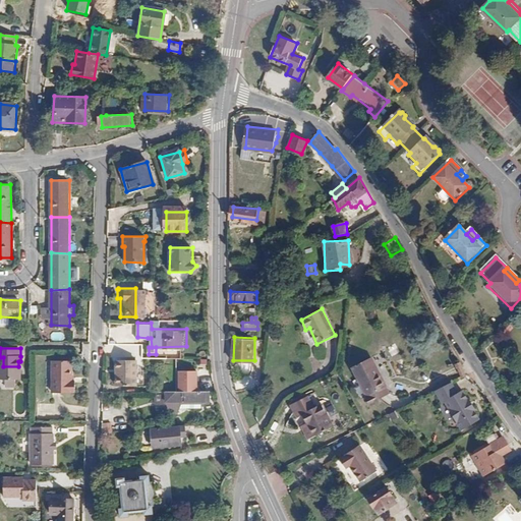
[(377,367),(371,358),(352,367),(367,396),(385,387),(375,369),(377,367)]
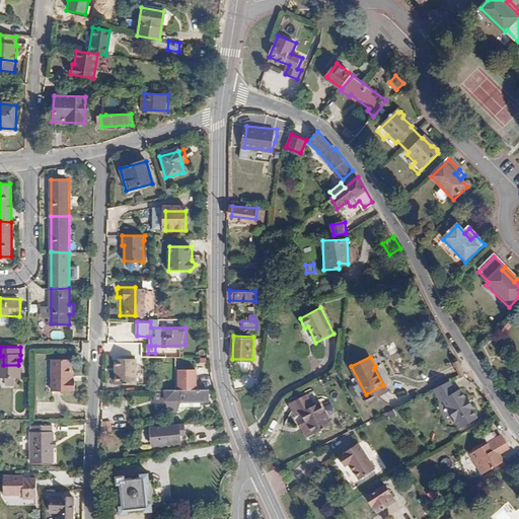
[(117,359),(117,373),(119,373),(119,384),(137,383),(137,358),(117,359)]
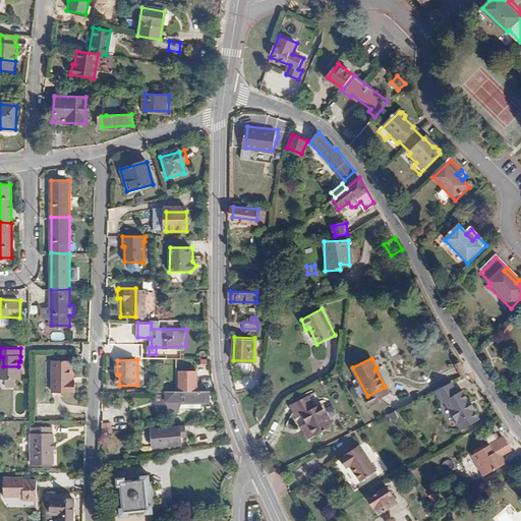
[(18,370),(18,366),(3,366),(3,381),(8,381),(8,389),(19,389),(19,381),(24,381),(24,370),(18,370)]
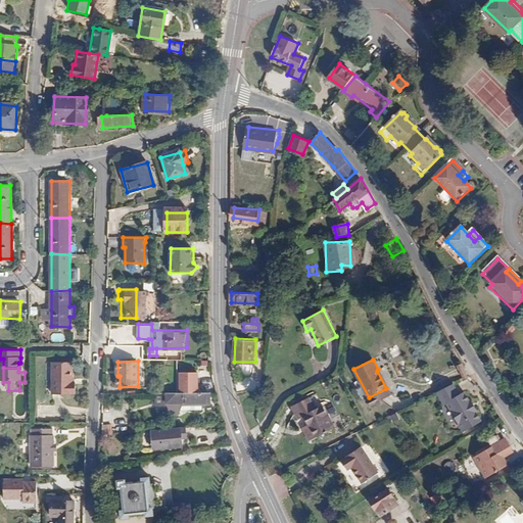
[(75,381),(75,368),(53,368),(54,393),(78,393),(78,382),(75,381)]
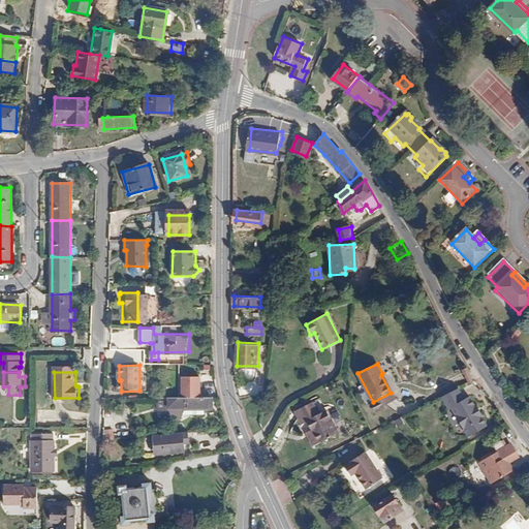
[(458,387),(442,396),(448,408),(452,407),(468,437),(487,427),(481,417),(483,416),(476,405),(475,406),(469,396),(464,399),(458,387)]
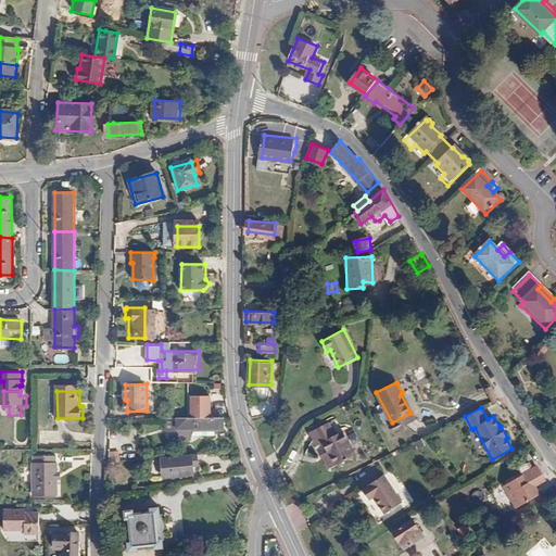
[(223,429),(223,416),(176,416),(176,418),(176,427),(176,429),(177,428),(178,430),(179,432),(181,439),(188,439),(193,429),(223,429)]
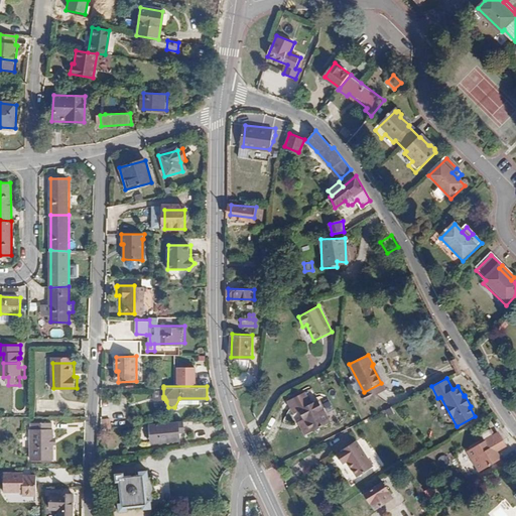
[(243,387),(235,389),(236,396),(244,395),(243,387)]
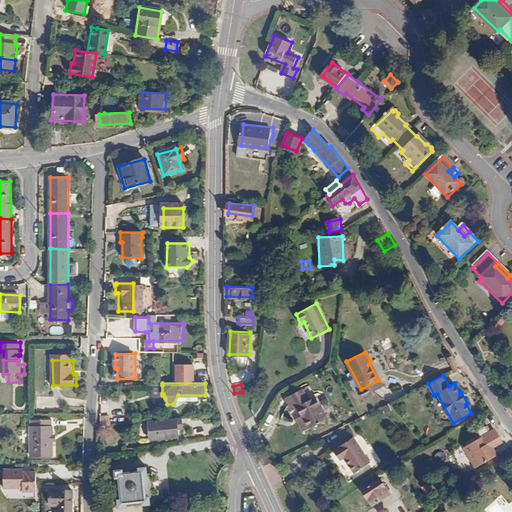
[(309,401),(316,397),(310,385),(303,389),(309,401)]
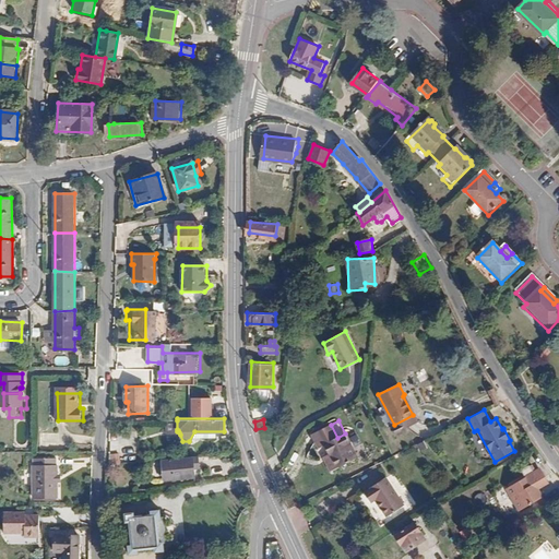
[(357,458),(345,433),(337,438),(331,425),(312,433),(319,447),(324,443),(329,454),(332,452),(333,455),(324,460),(330,471),(357,458)]
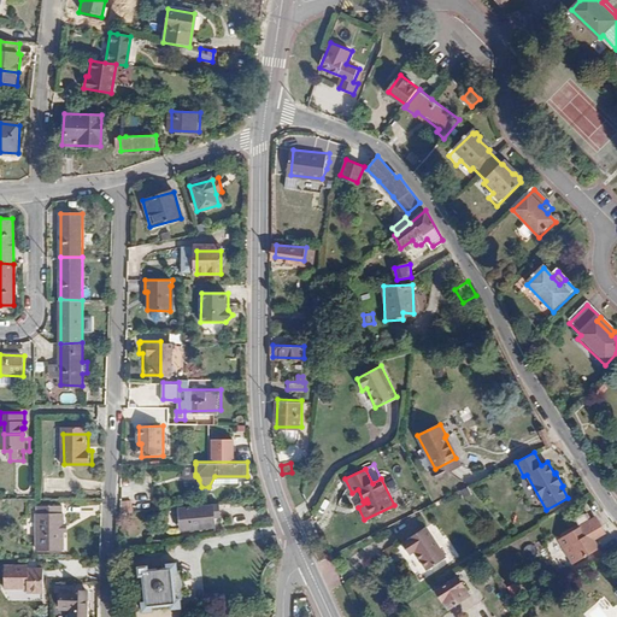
[(219,516),(218,501),(210,503),(211,517),(219,516)]
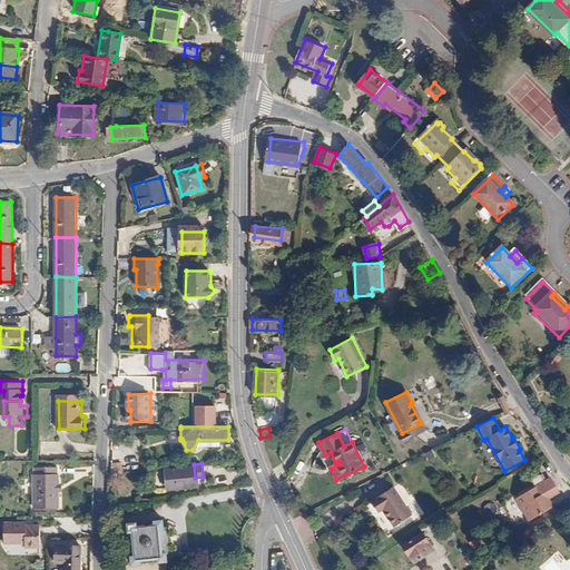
[(186,465),(164,468),(166,489),(196,485),(195,478),(194,464),(186,465)]
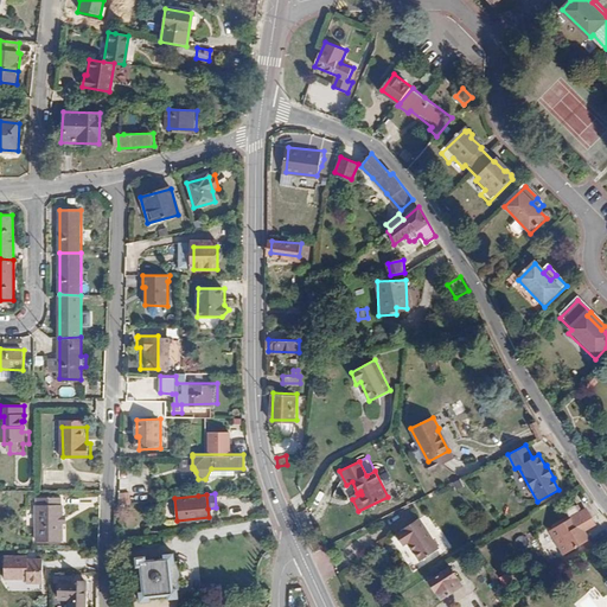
[(64,515),(64,496),(39,496),(39,540),(64,540),(64,522),(64,515)]
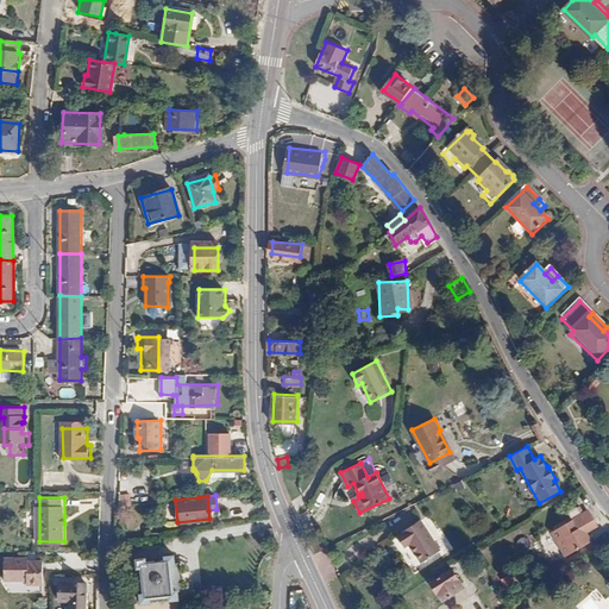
[(554,533),(559,541),(557,544),(566,559),(592,542),(588,534),(591,531),(588,525),(594,521),(590,515),(588,512),(582,515),(577,508),(567,514),(572,521),(554,533)]
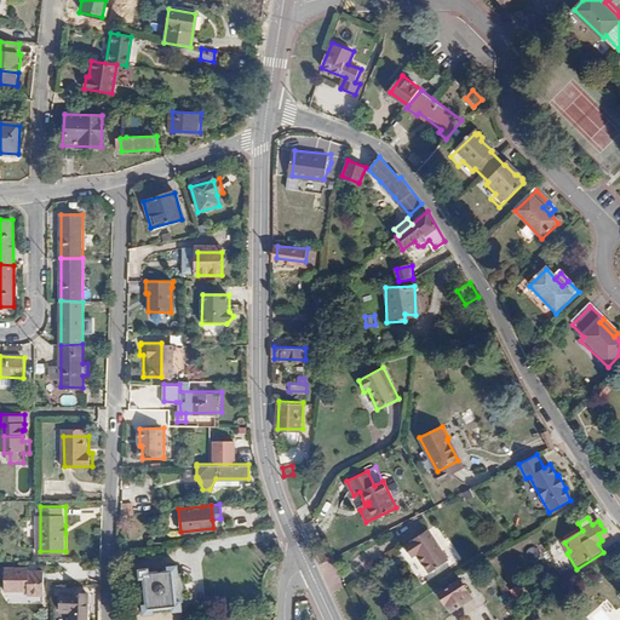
[(430,572),(449,560),(429,530),(406,545),(413,557),(418,554),(430,572)]
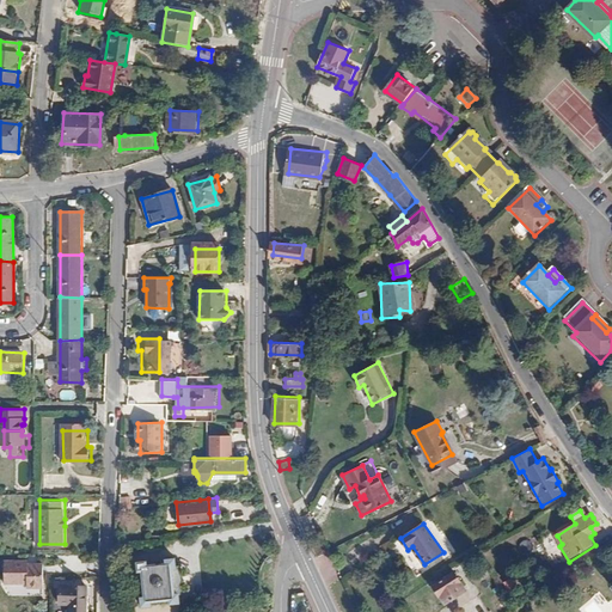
[(600,530),(597,524),(591,527),(594,533),(600,530)]
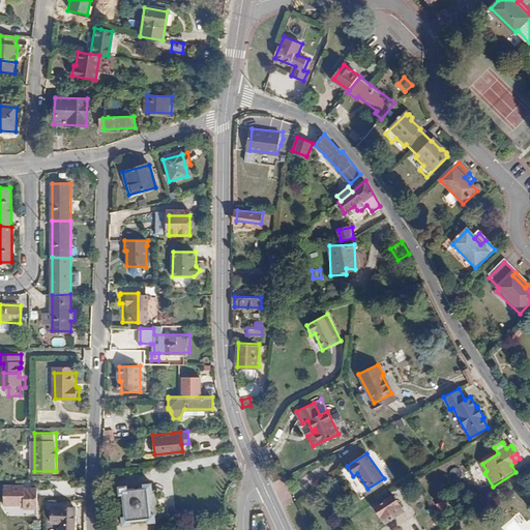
[(150,490),(150,481),(143,482),(142,486),(125,488),(125,484),(118,486),(118,493),(121,493),(124,516),(120,517),(121,524),(129,523),(129,520),(146,518),(146,521),(153,521),(153,512),(150,513),(147,491),(150,490)]
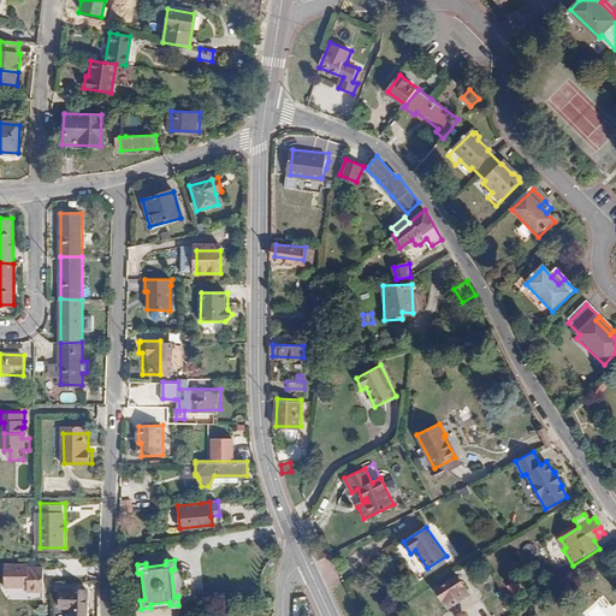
[(43,590),(42,567),(27,568),(27,564),(4,566),(5,587),(28,586),(28,591),(43,590)]
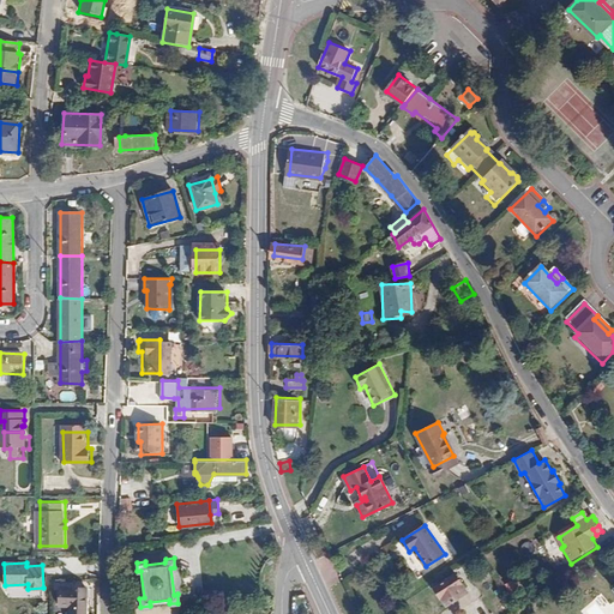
[(450,606),(470,591),(457,573),(435,588),(443,599),(444,597),(450,606)]
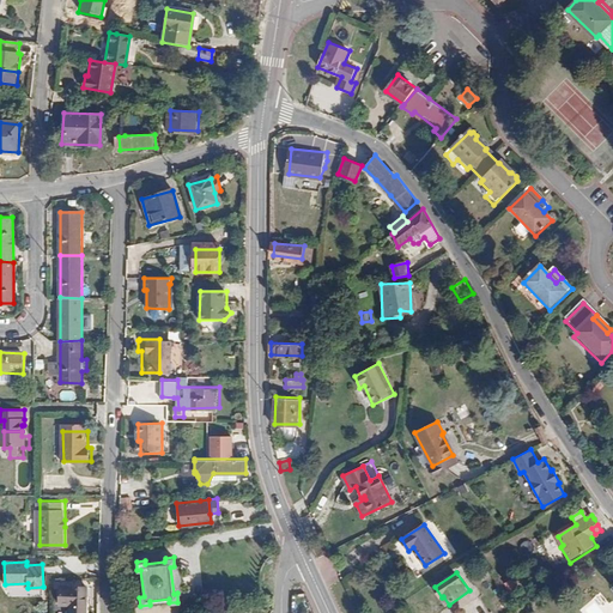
[(516,598),(523,594),(517,583),(510,587),(516,598)]
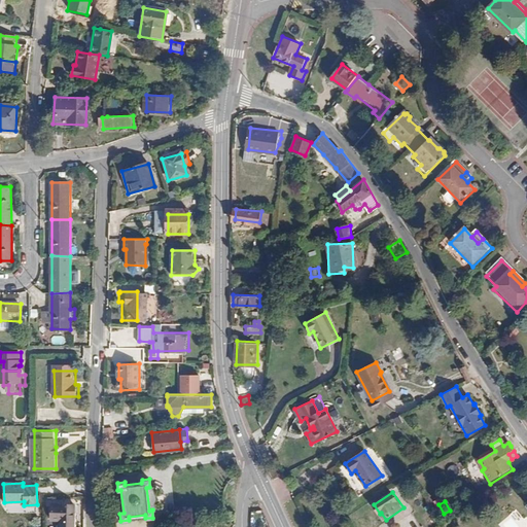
[(71,526),(73,504),(50,502),(50,518),(59,519),(58,526),(71,526)]
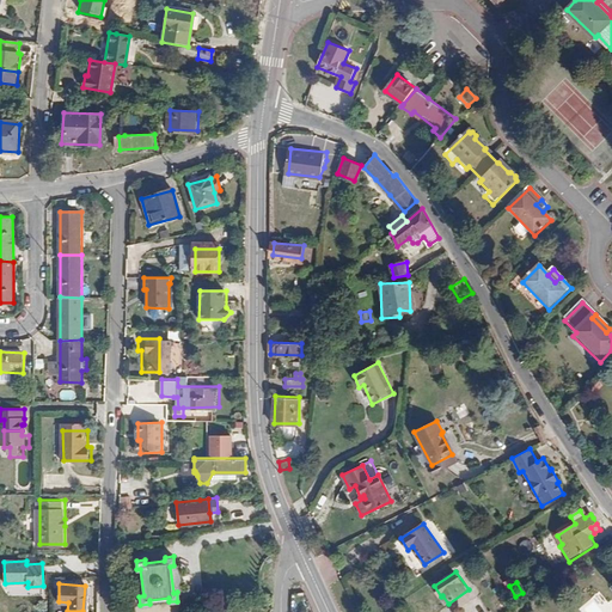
[(586,611),(611,611),(611,607),(607,601),(605,605),(598,595),(582,606),(586,611)]
